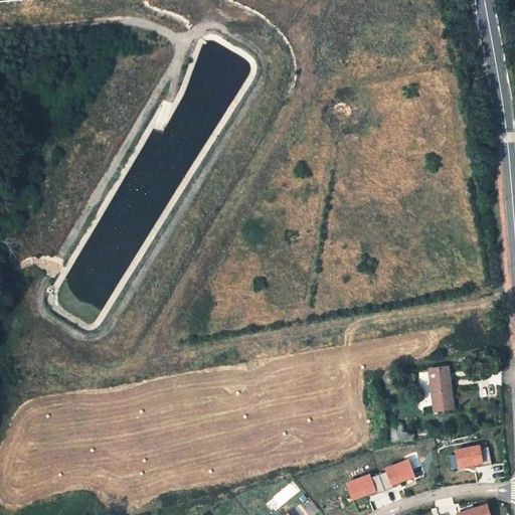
[(430,370),(432,382),(436,410),(453,408),(449,379),(447,367),(430,370)]
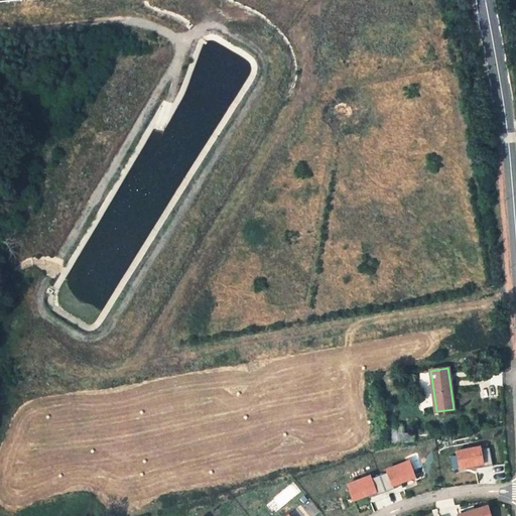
[(404,442),(402,426),(390,428),(392,444),(404,442)]
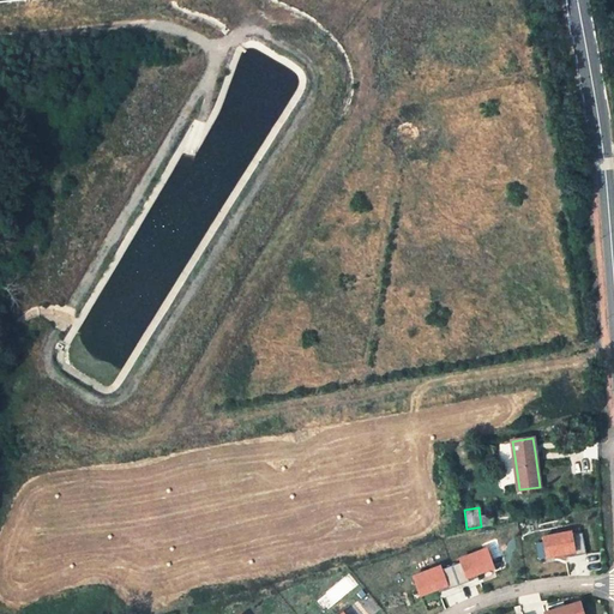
[(480,517),(481,527),(493,525),(492,515),(480,517)]
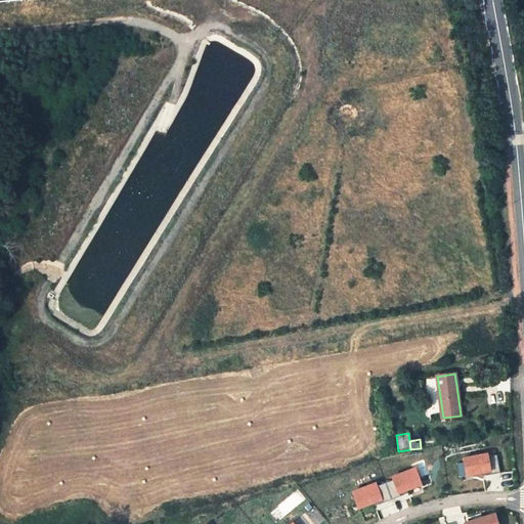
[(488,452),(464,457),(467,476),(482,474),(483,476),(499,473),(496,455),(489,456),(488,452)]
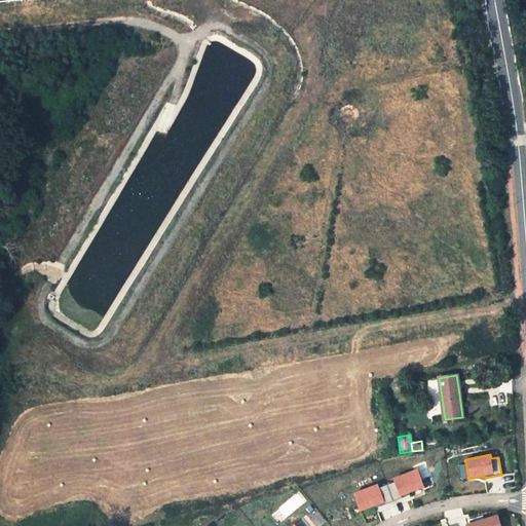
[(418,468),(393,478),(395,483),(380,488),(378,484),(353,493),(361,512),(383,502),(384,504),(402,497),(401,496),(424,487),(418,468)]
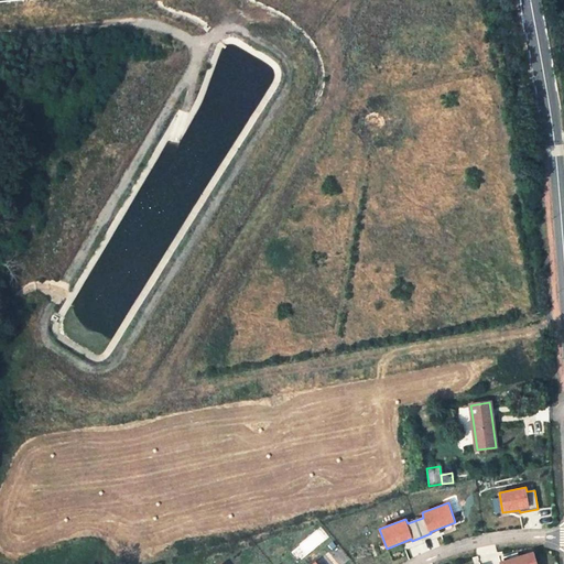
[(538,563),(534,552),(500,563),(538,563)]
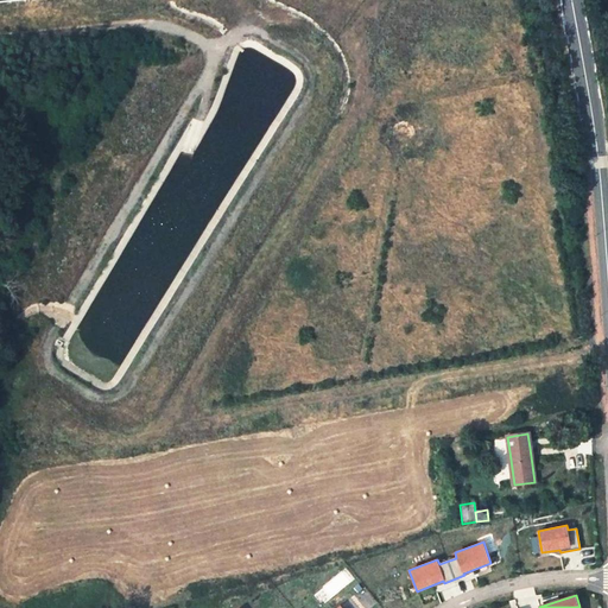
All buildings are outlined.
